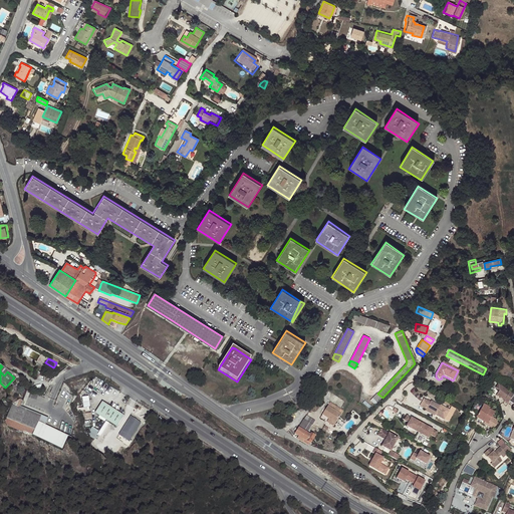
[(14,377),(5,388),(7,390),(16,378),(14,377)]
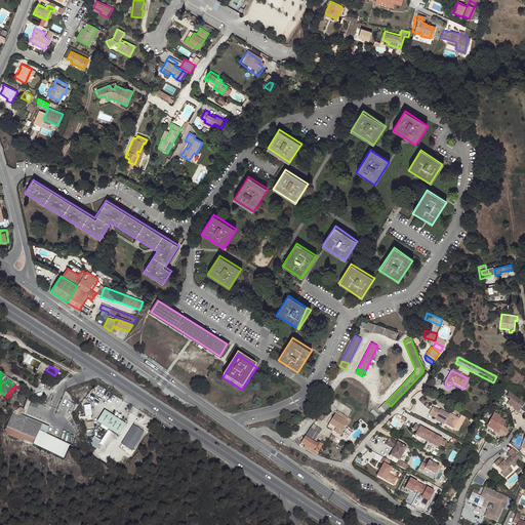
[(377,409),(382,413),(389,407),(385,402),(377,409)]
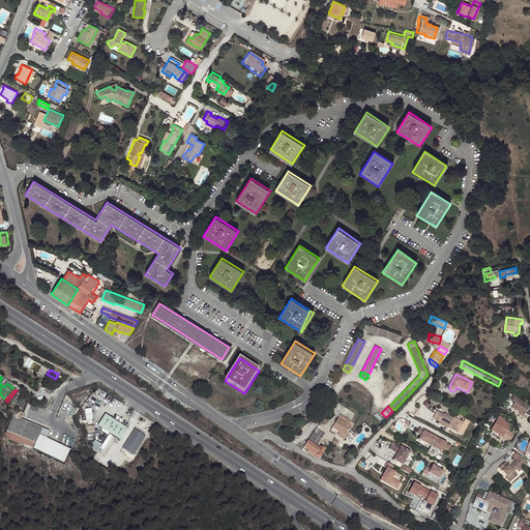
[(437,411),(433,418),(439,422),(439,423),(448,429),(448,428),(458,433),(463,422),(453,417),(453,418),(444,413),(443,415),(437,411)]
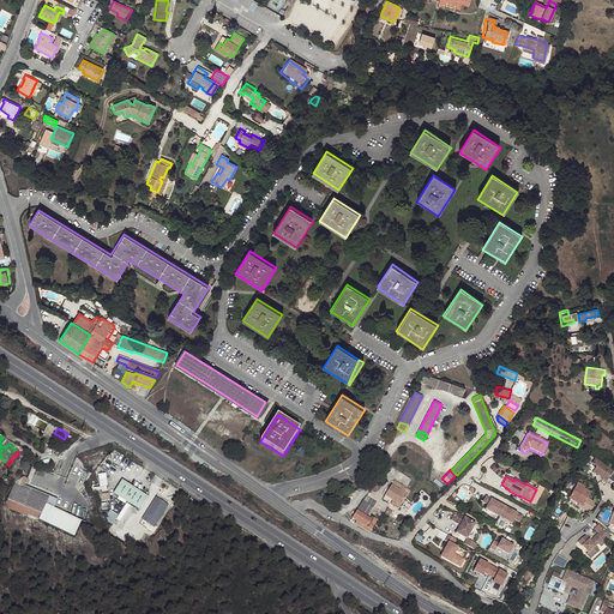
[(24,479),(20,477),(19,480),(16,486),(44,499),(43,504),(52,507),(55,499),(22,486),(24,479)]
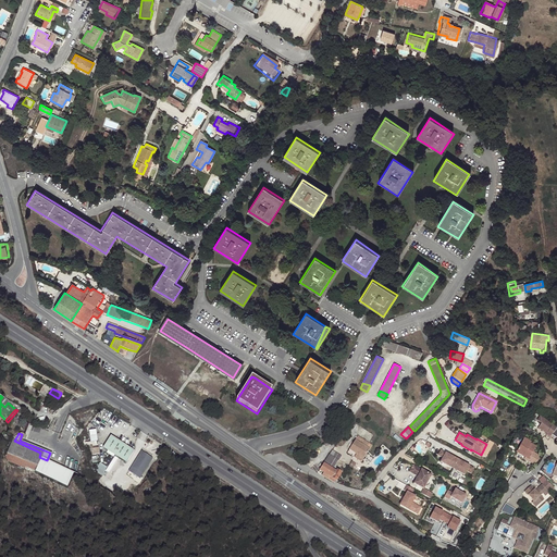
[(17,435),(16,435),(15,437),(12,436),(3,456),(5,460),(33,471),(33,473),(65,487),(72,472),(47,460),(39,457),(40,453),(14,441),(17,435)]
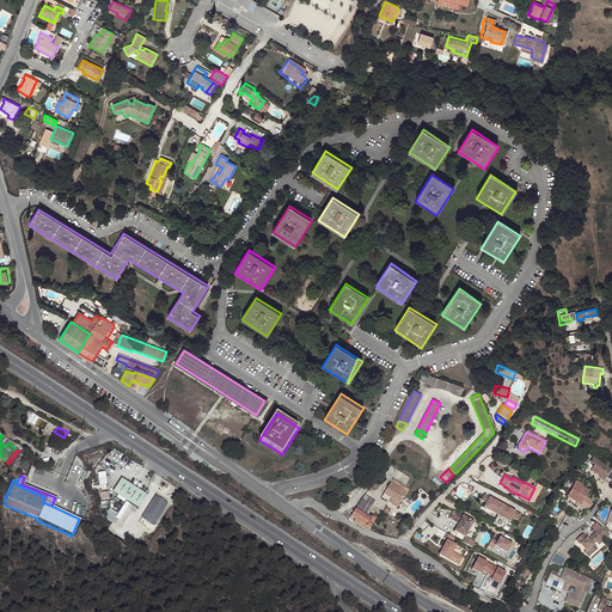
[(148,495),(122,478),(114,491),(118,495),(126,499),(127,500),(140,508),(148,495)]
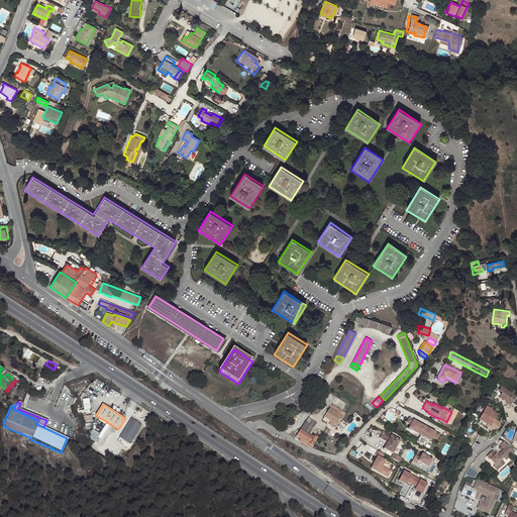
[(327,412),(340,420),(344,413),(331,405),(327,412)]
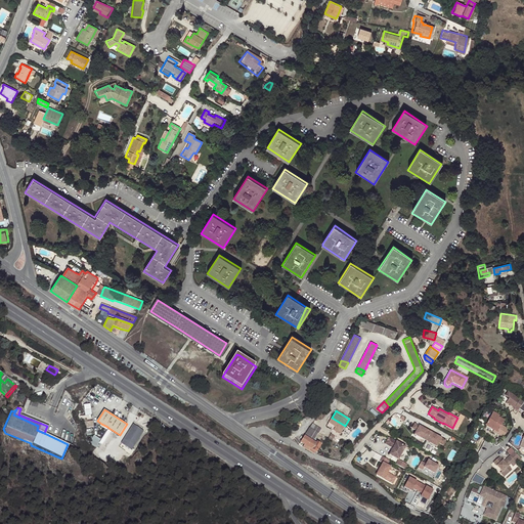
[(485,425),(496,432),(504,421),(497,417),(498,416),(493,412),(485,425)]
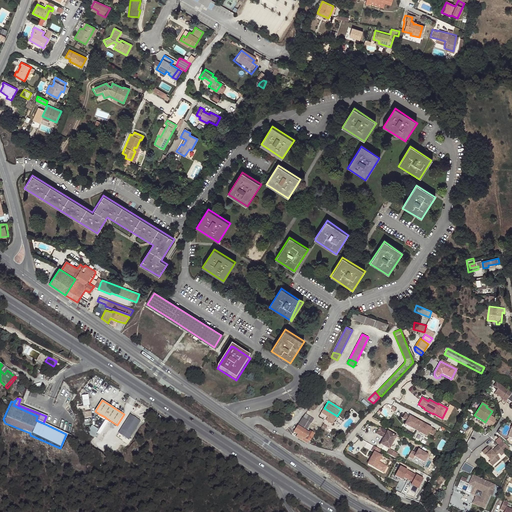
[(327,417),(333,421),(337,416),(324,408),(320,413),(327,417)]
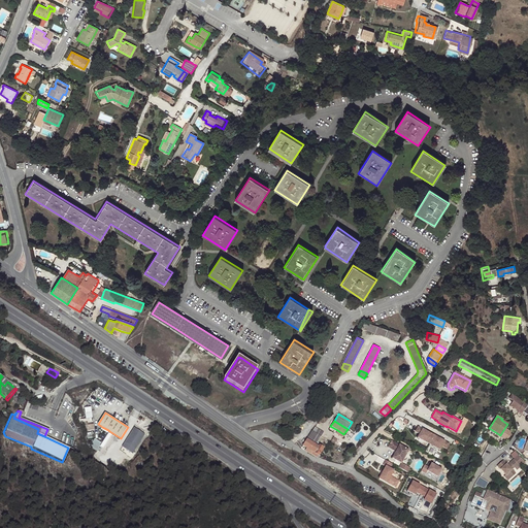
[(453,441),(420,426),(417,431),(421,433),(419,437),(449,451),(453,441)]
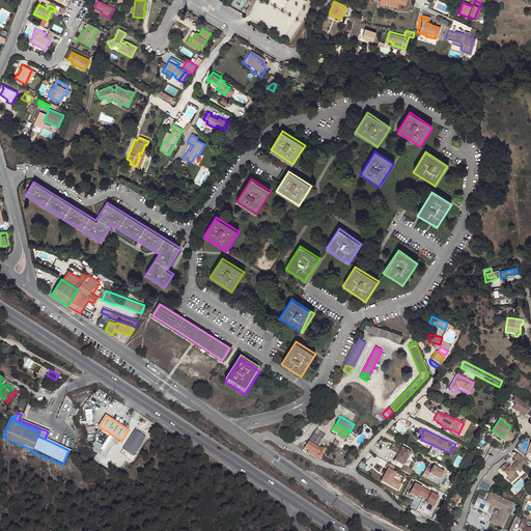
[(146,437),(135,429),(122,449),(134,456),(146,437)]
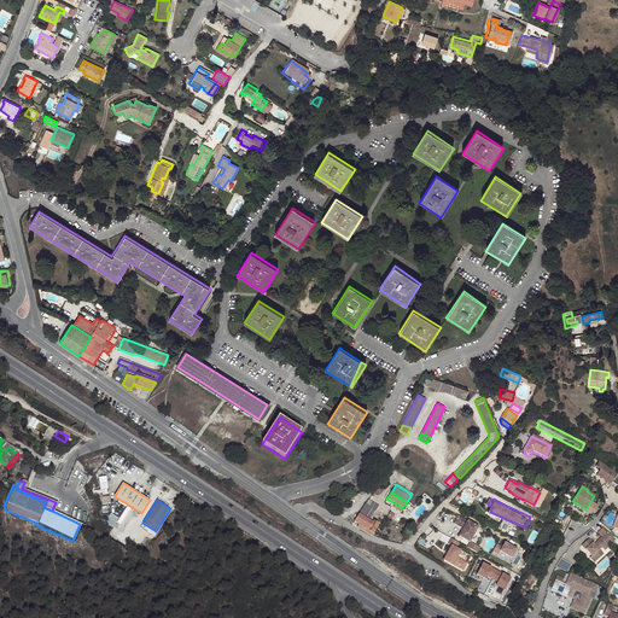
[(367,506),(374,511),(377,507),(367,500),(365,505),(367,506)]
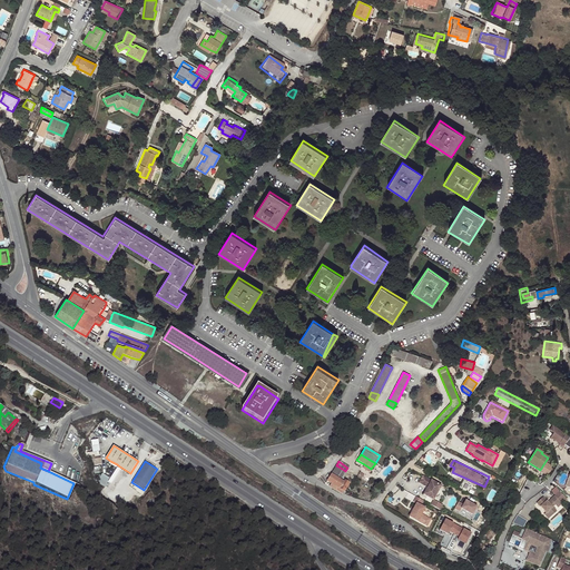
[(340,480),(345,471),(338,467),(336,465),(326,481),(331,483),(335,487),(337,487),(343,491),(344,491),(350,483),(345,481),(344,483),(340,480)]
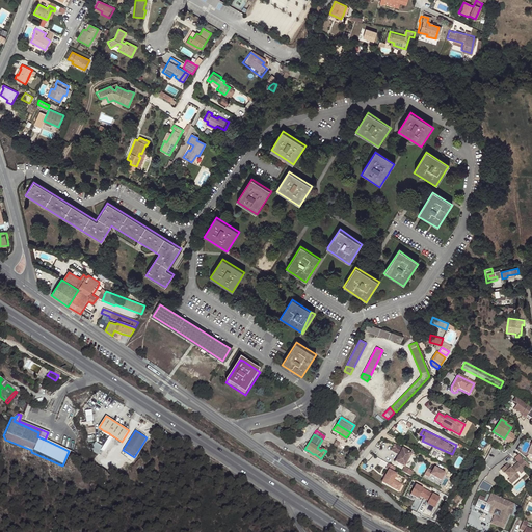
[(97,441),(92,449),(100,453),(104,445),(97,441)]
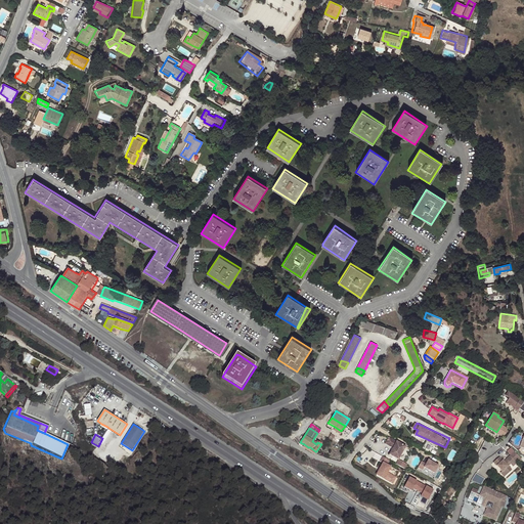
[(389,454),(398,460),(405,446),(388,437),(385,444),(393,448),(389,454)]
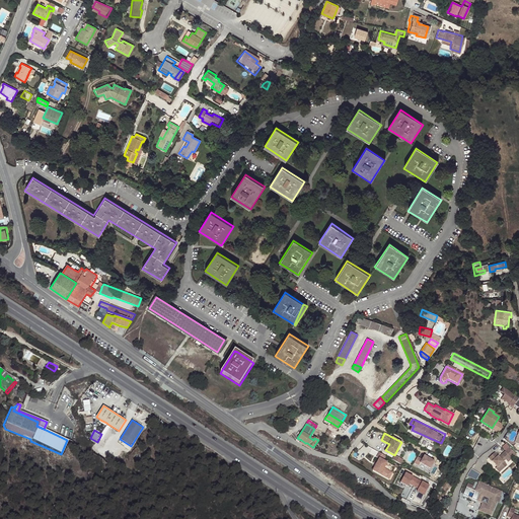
[(499,468),(496,470),(500,474),(508,466),(504,463),(506,461),(509,463),(516,455),(509,448),(499,458),(495,454),(489,460),(493,463),(494,462),(499,468)]
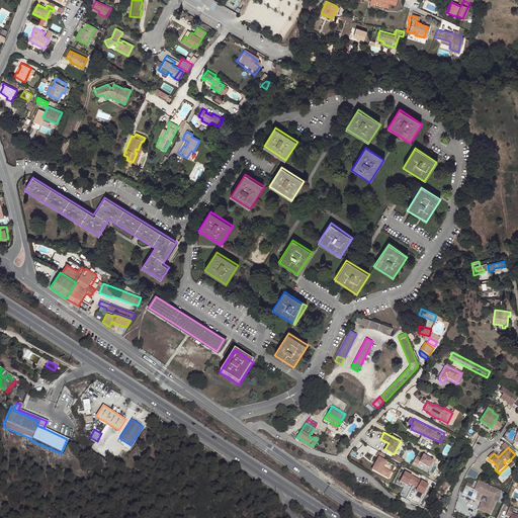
[(382,459),(384,455),(378,451),(375,456),(378,457),(371,469),(386,478),(391,471),(382,467),(385,461),(382,459)]
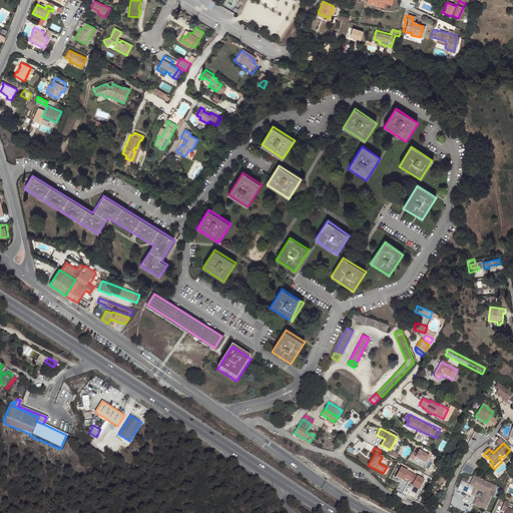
[(415,451),(411,458),(416,460),(418,457),(429,463),(434,455),(423,449),(420,454),(415,451)]
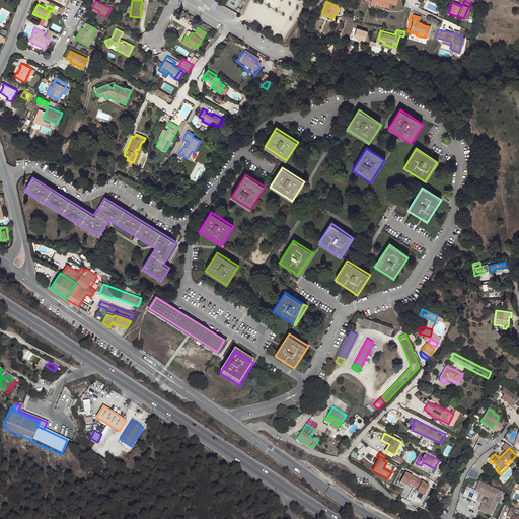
[(403,459),(394,455),(392,459),(400,464),(403,459)]
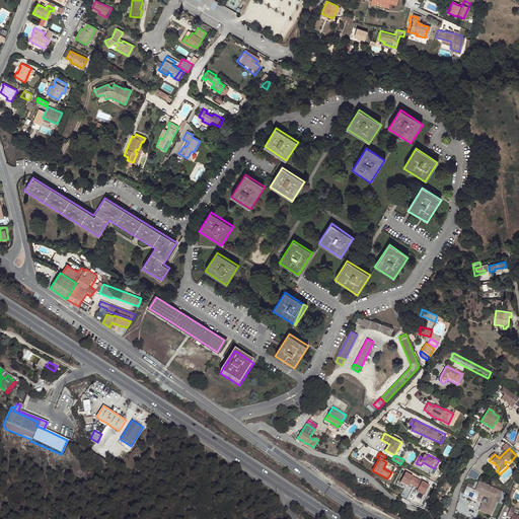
[(471,468),(468,476),(478,480),(482,472),(471,468)]
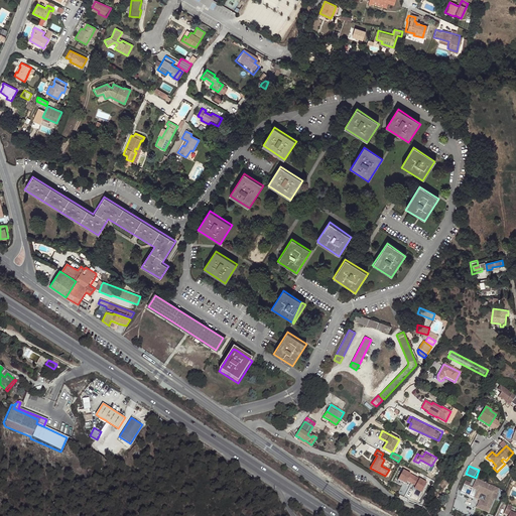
[(401,480),(425,492),(430,482),(406,470),(401,480)]
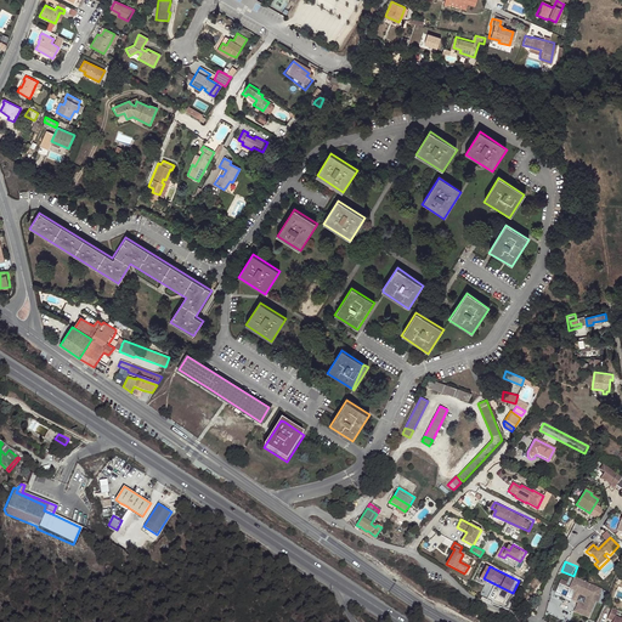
[(576,580),(571,591),(577,593),(572,603),(580,605),(576,614),(589,620),(598,604),(600,598),(603,592),(576,580)]
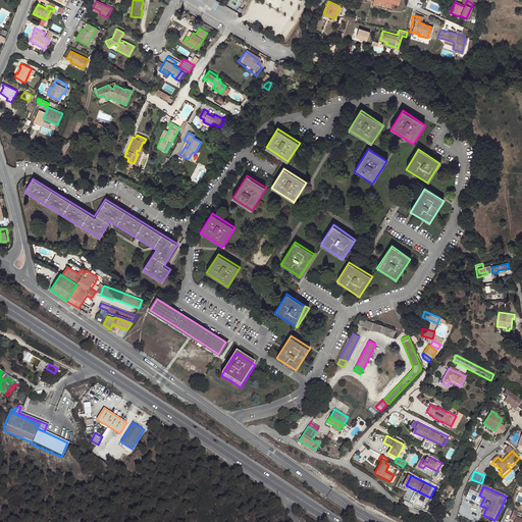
[(470,491),(467,500),(480,506),(484,498),(479,496),(476,494),(470,491)]
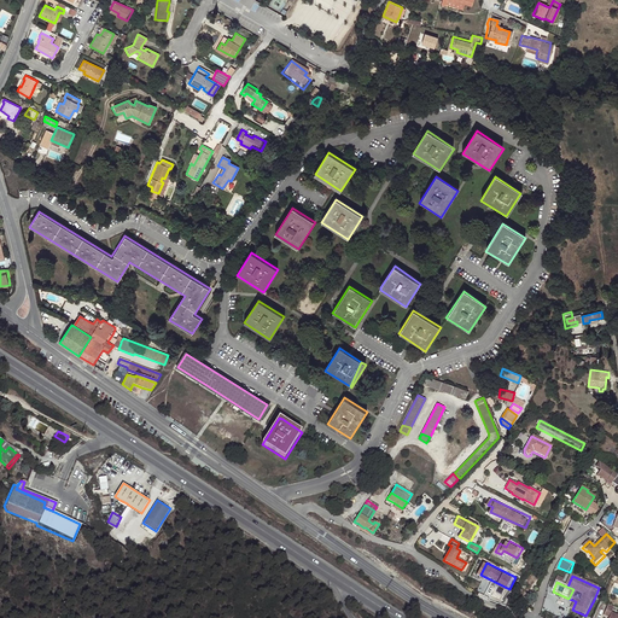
[(617,617),(617,614),(610,612),(611,606),(605,604),(601,614),(607,617),(606,617),(617,617)]
